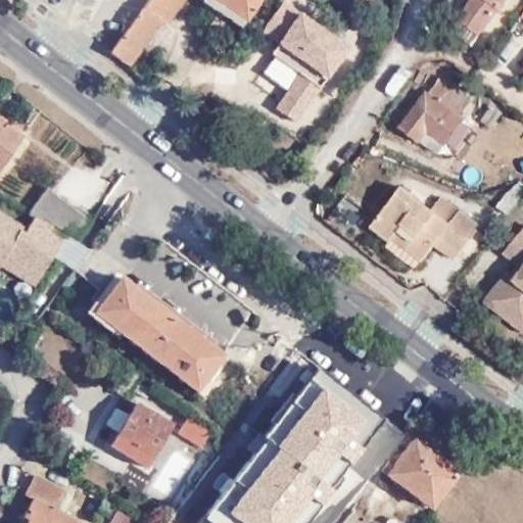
[(127,65),(132,59),(159,20),(162,21),(178,0),(145,0),(107,51),(127,65)]
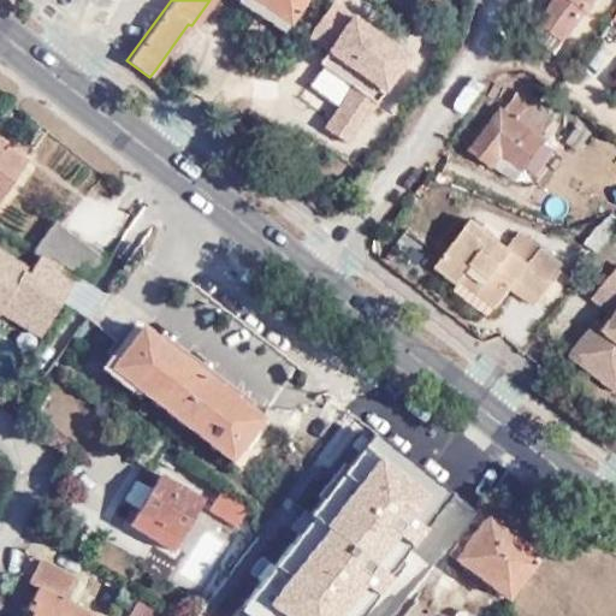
[(236,0),(252,11),(261,1),(258,0),(236,0)]
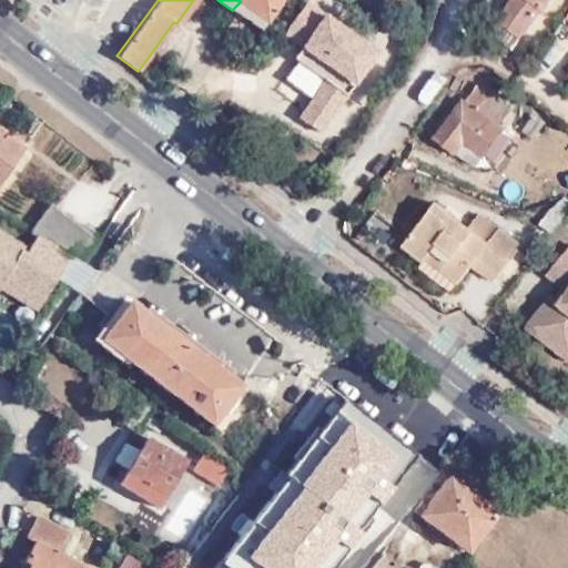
[(237,0),(241,1),(246,6),(239,16),(256,28),(263,17),(265,19),(276,0),(237,0)]
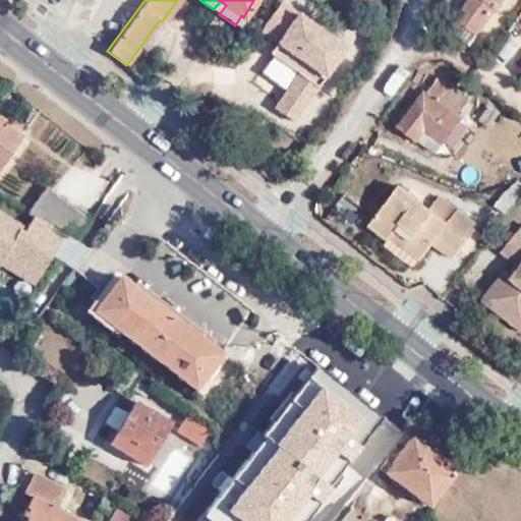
[(456,20),(471,34),(495,0),(459,0),(455,6),(461,11),(456,20)]
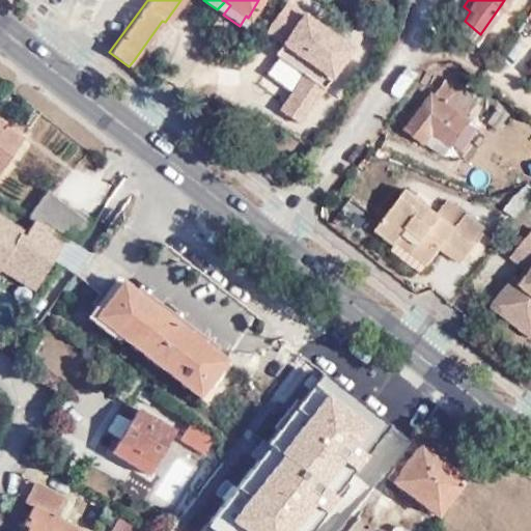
[(225,1),(217,9),(223,15),(230,5),(225,1)]
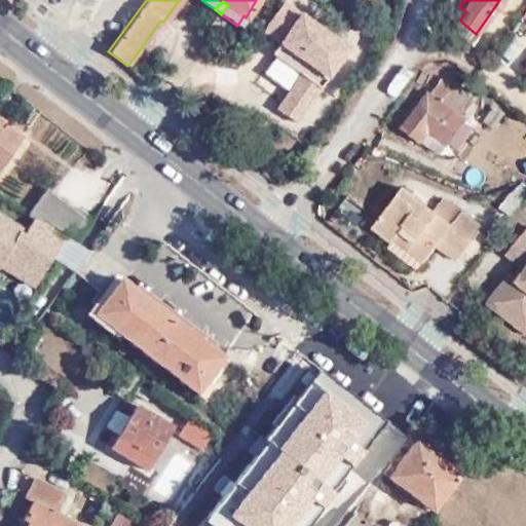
[(345,48),(279,1),(260,31),(277,43),(269,53),(298,74),(274,109),(293,122),(345,48)]
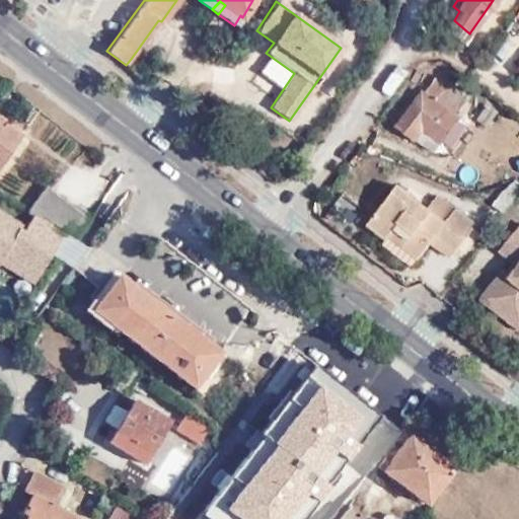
[(462,43),(469,33),(454,20),(447,30),(462,43)]
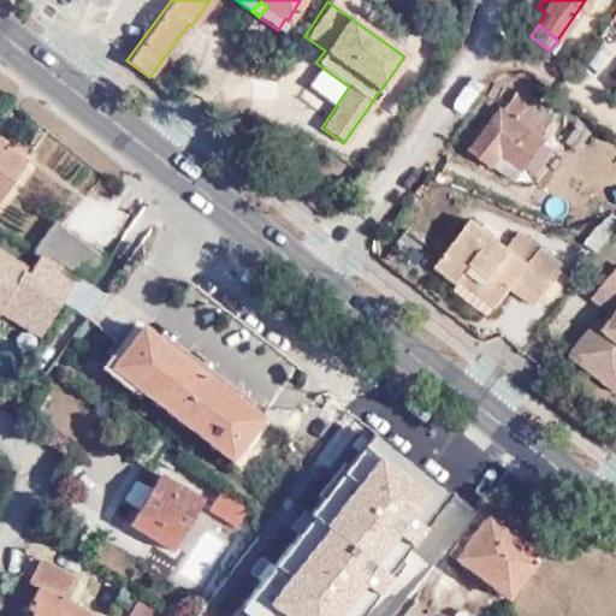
[(515,90),(501,108),(535,136),(550,118),(515,90)]
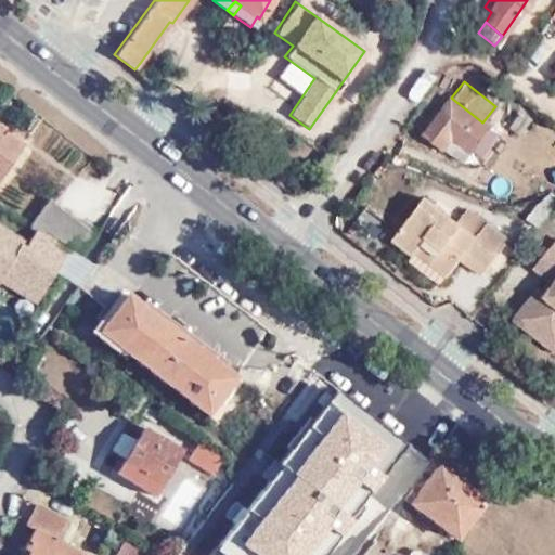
[(482,123),(451,98),(450,97),(423,132),(459,162),(467,150),(487,126),(482,123)]
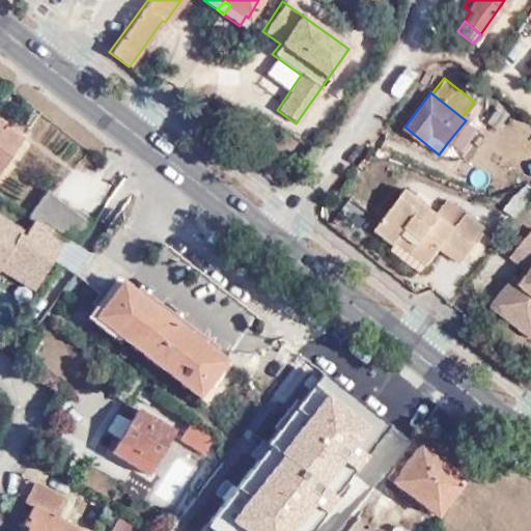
[(235,104),(222,95),(215,106),(228,114),(235,104)]
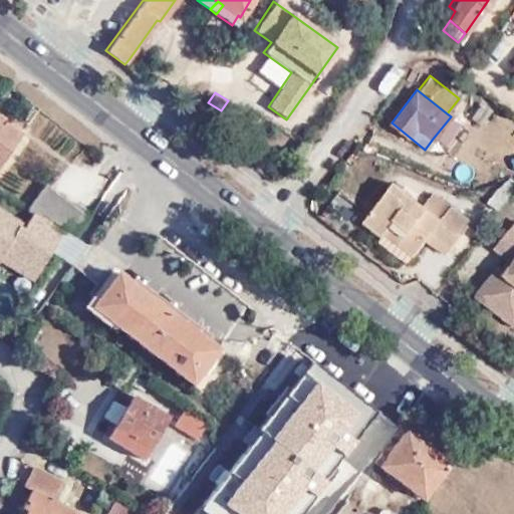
[(451,116),(433,139),(443,146),(459,122),(451,116)]
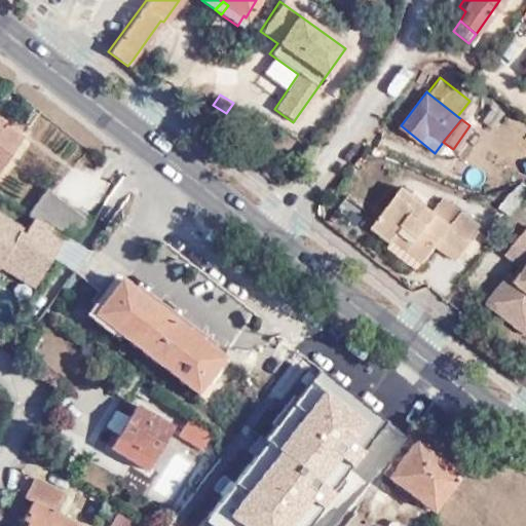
[(0,164),(21,137),(4,124),(0,129),(0,164)]
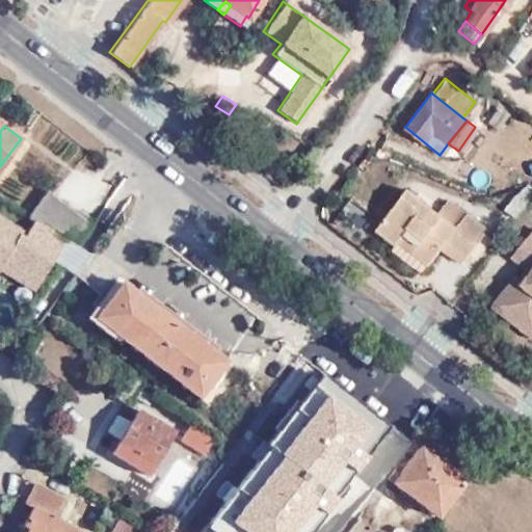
[(65,236),(77,241),(88,224),(47,190),(27,215),(35,219),(65,236)]
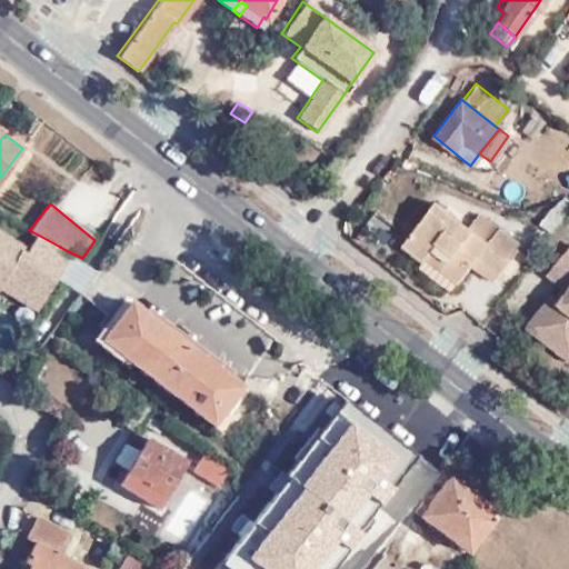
[(420,263),(423,259),(428,253),(443,265),(439,270),(455,282),(469,266),(475,259),(497,276),(520,248),(496,230),(483,243),(463,227),(433,205),(399,246),(420,263)]
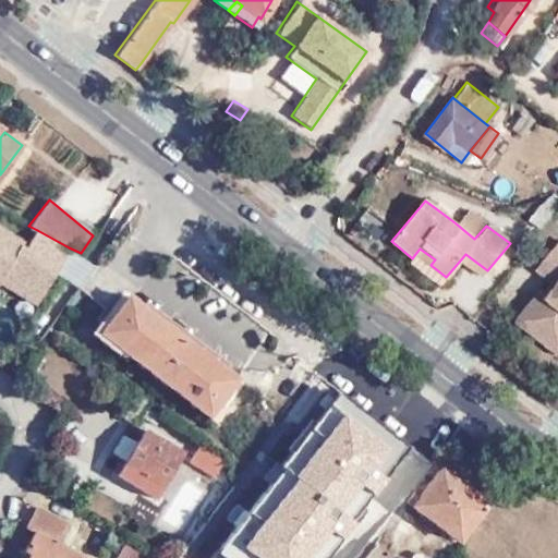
[(466,210),(455,222),(474,239),(486,226),(466,210)]
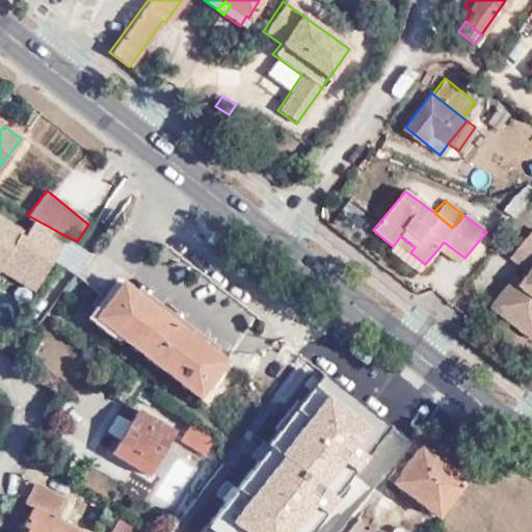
[(0,218),(0,268),(32,288),(65,236),(35,219),(26,234),(0,218)]
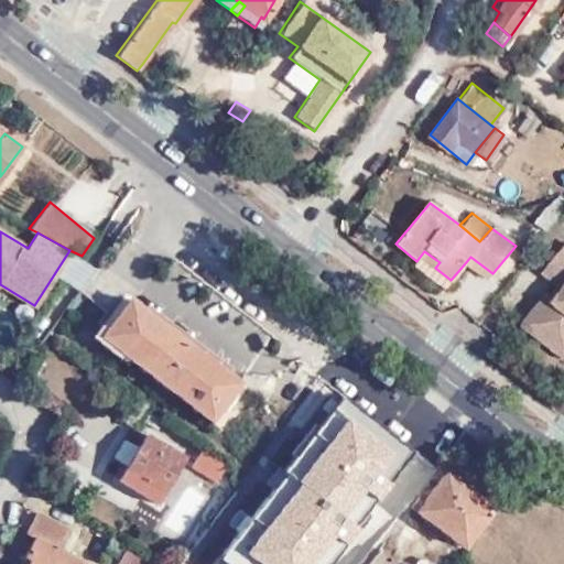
[(539,321),(563,339),(563,243),(544,268),(563,283),(563,301),(563,302),(557,297),(539,321)]
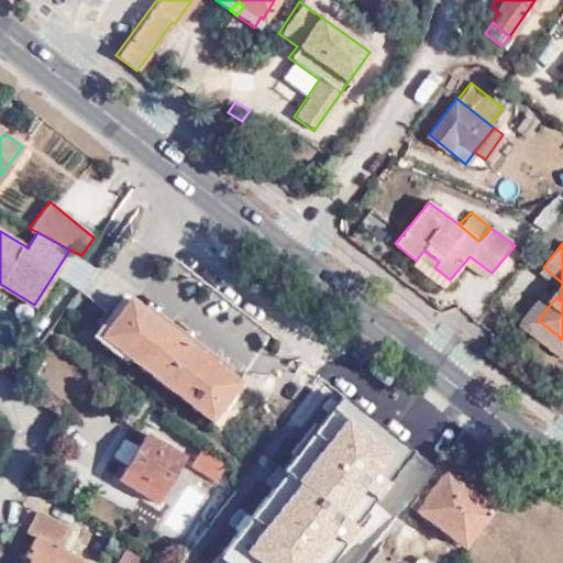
[(423,251),(419,256),(434,267),(439,262),(423,251)]
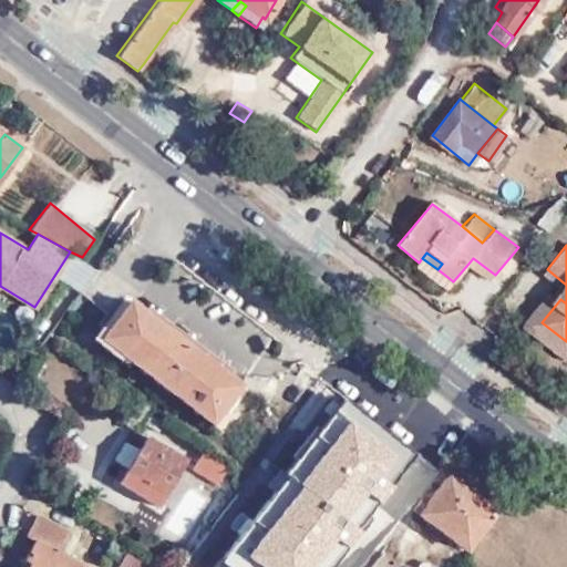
[(473,258),(467,265),(490,281),(495,275),(473,258)]
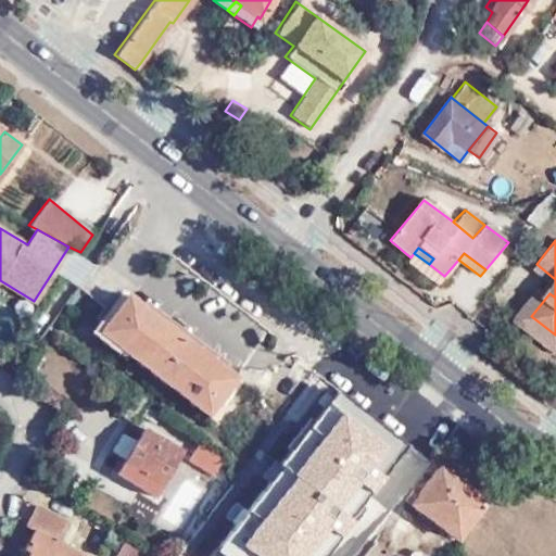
[(555,348),(555,335),(531,316),(550,293),(540,287),(517,316),(555,348)]
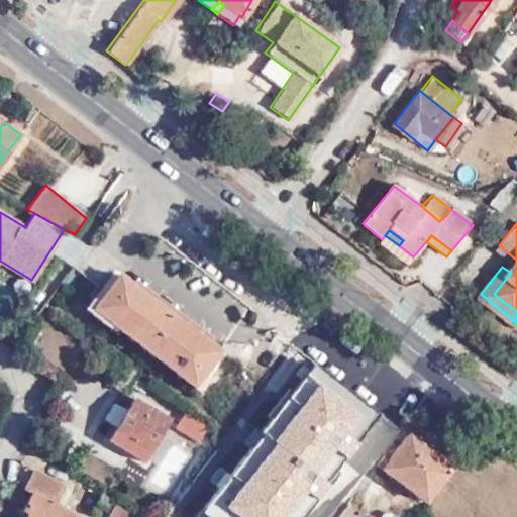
[(220,350),(118,274),(92,309),(193,386),(220,350)]
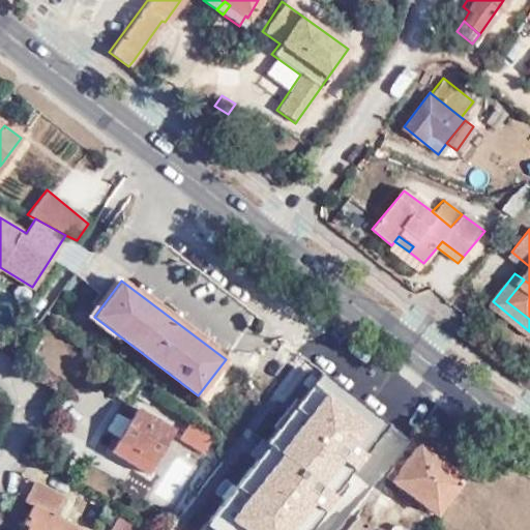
[(349,380),(342,391),(364,407),(372,396),(349,380)]
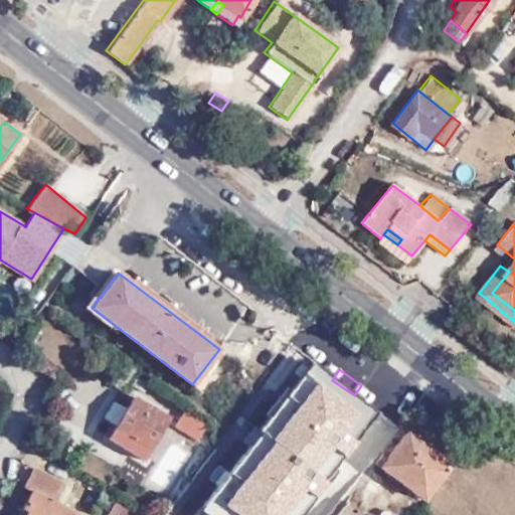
[(294,439),(331,466),(346,448),(338,441),(358,415),(321,388),(293,423),(274,409),(251,439),(272,454),(284,440),(290,444),(294,439)]
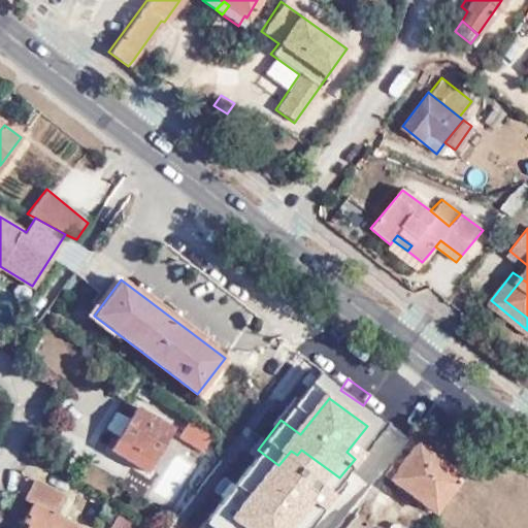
[(116,441),(138,456),(153,464),(174,430),(137,407),(116,441)]
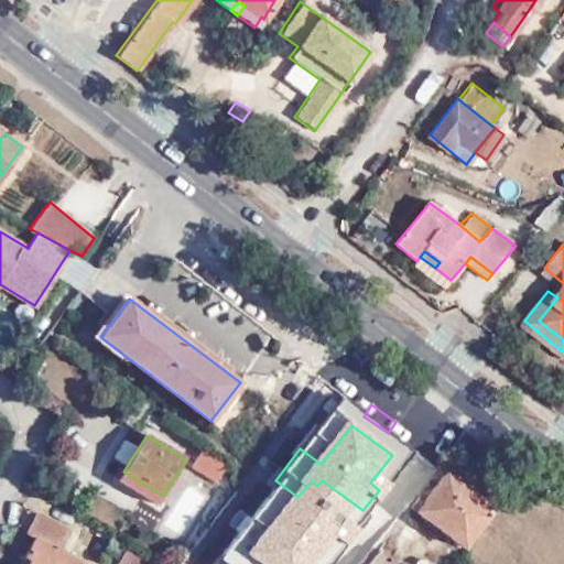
[(218,484),(226,459),(199,452),(192,476),(218,484)]
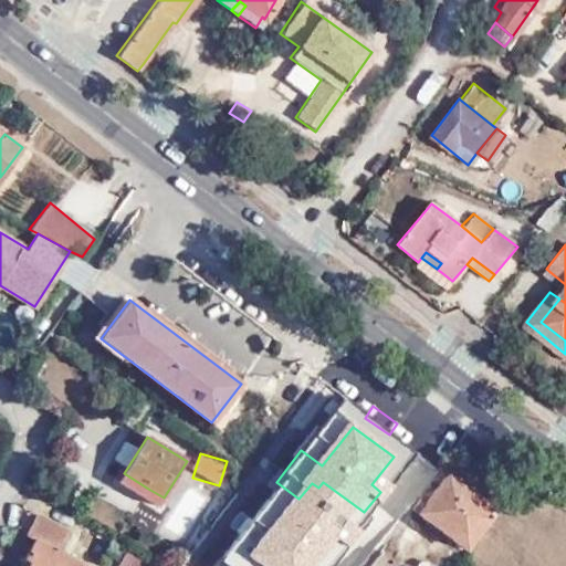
[(142,499),(148,489),(124,473),(116,483),(142,499)]
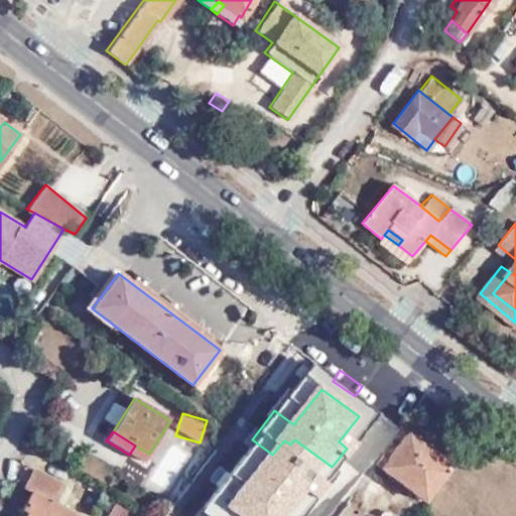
[(449,465),(405,431),(379,467),(423,500),(449,465)]
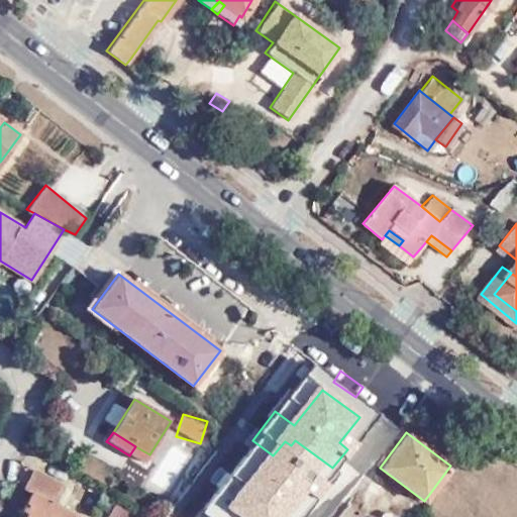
[(60,486),(31,472),(21,488),(29,493),(20,511),(25,513),(22,516),(74,516),(75,516),(50,502),(60,486)]
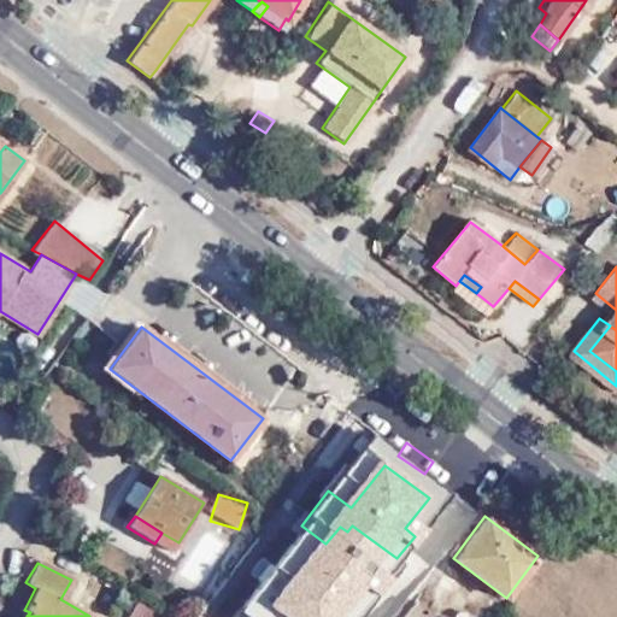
[(382,581),(371,573),(360,585),(371,594),(382,581)]
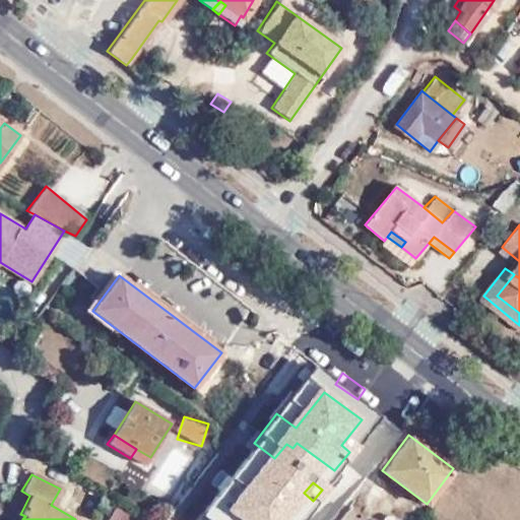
[(337,519),(344,513),(349,506),(336,496),(320,516),(310,519),(337,519)]
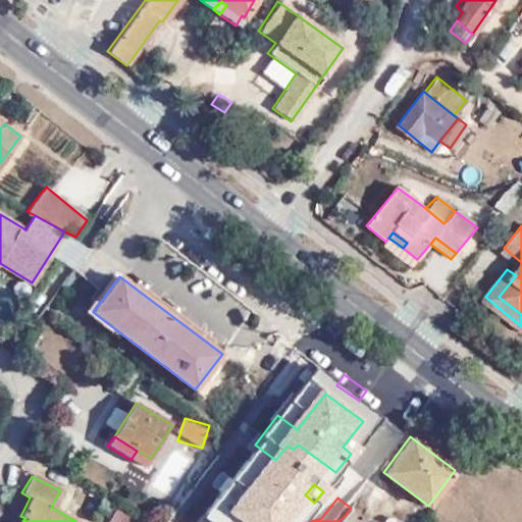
[(356,521),(361,516),(351,508),(346,515),(338,521),(356,521)]
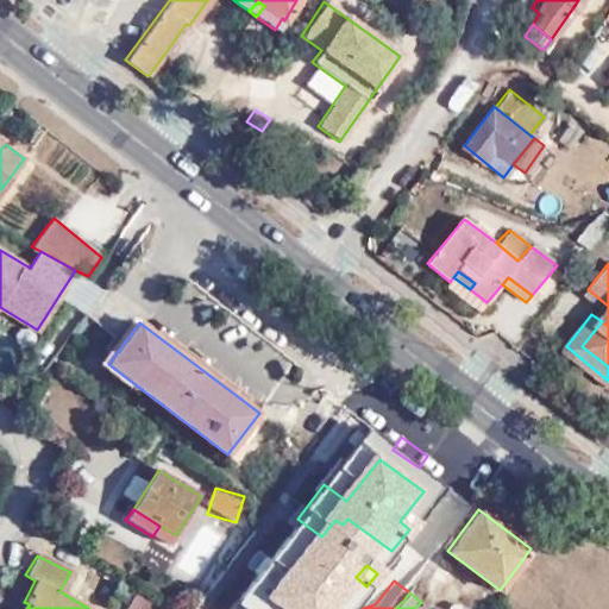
[(135,596),(129,608),(149,608),(151,603),(135,596)]
